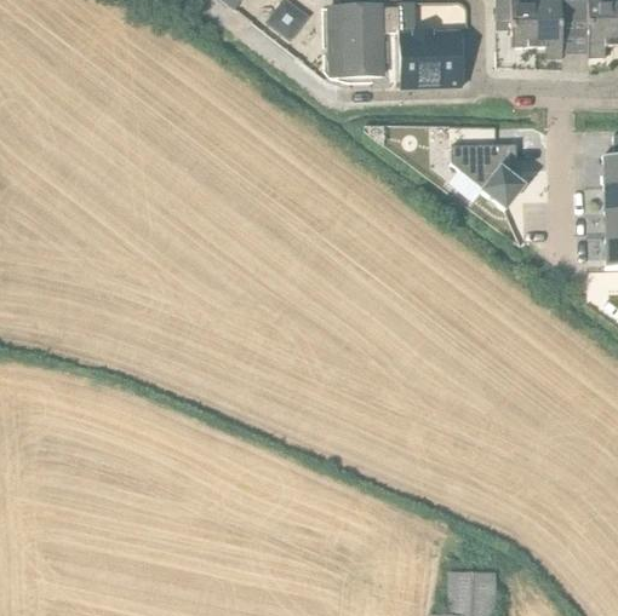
[(224,0),(236,10),(242,0),(224,0)]
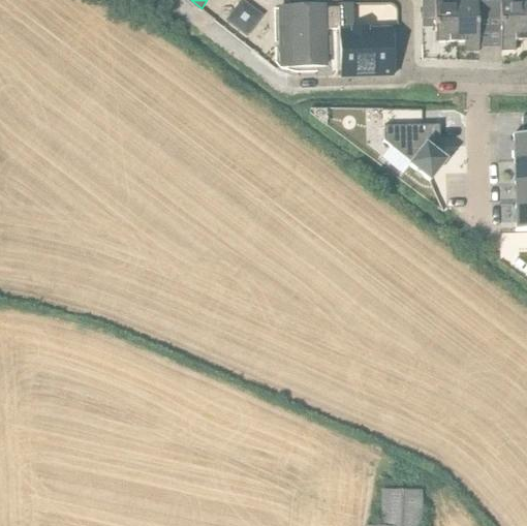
[(249,35),(265,13),(265,11),(248,0),(241,0),(227,19),(249,35)]
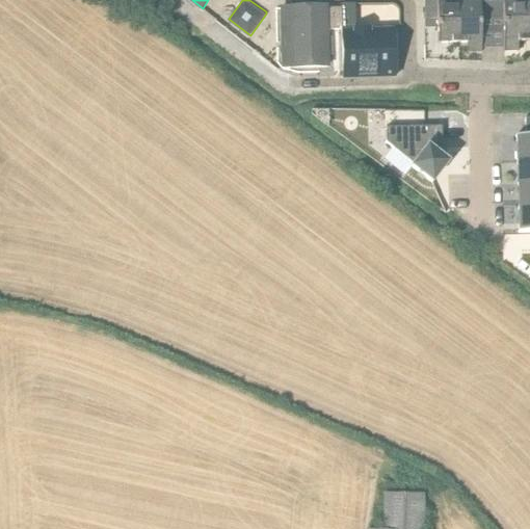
[(344,31),(345,76),(397,74),(400,72),(402,68),(402,9),(400,5),(398,2),(394,0),(358,2),(359,30),(344,31)]
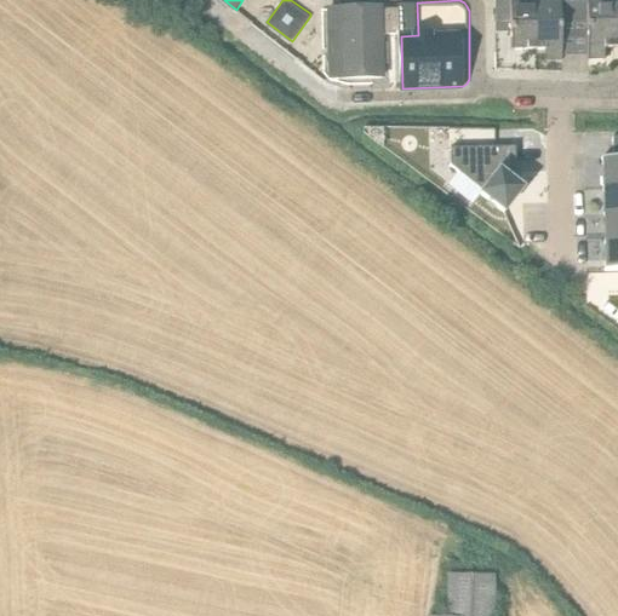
[(537,47),(536,0),(497,0),(498,22),(511,21),(513,49),(537,47)]
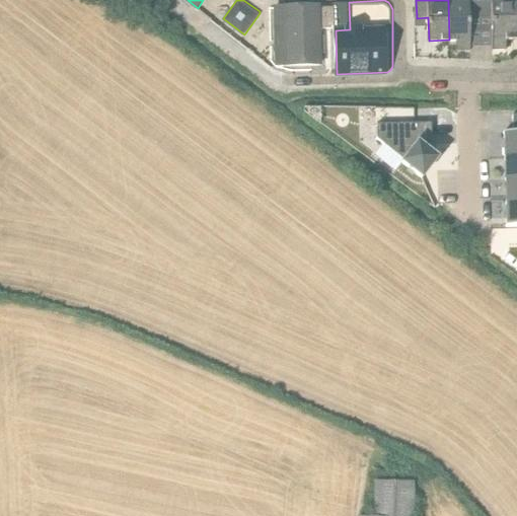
[(448,0),(449,40),(471,40),(470,16),(481,16),(479,0),(448,0)]
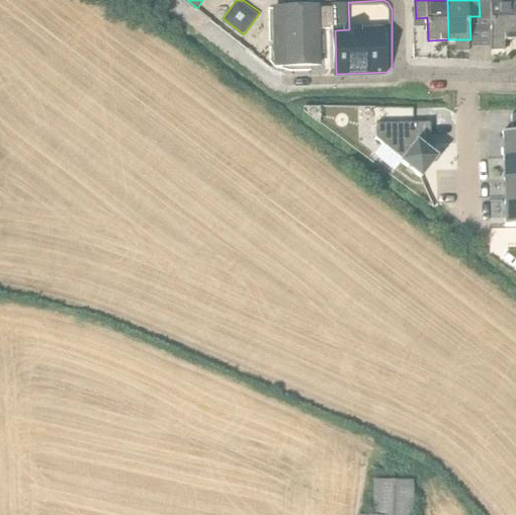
[(479,0),(480,16),(491,16),(492,49),(506,48),(506,38),(513,38),(512,0),(479,0)]
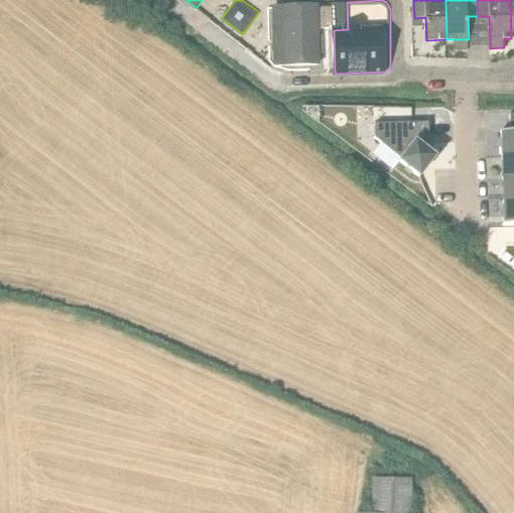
[(282,1),(273,1),(272,60),(316,62),(317,4),(317,1),(282,1)]
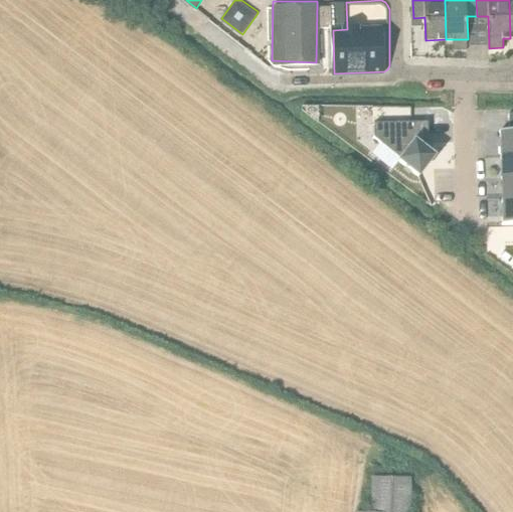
[(331,6),(332,27),(332,29),(334,29),(346,29),(345,26),(345,1),(332,2),(331,6)]
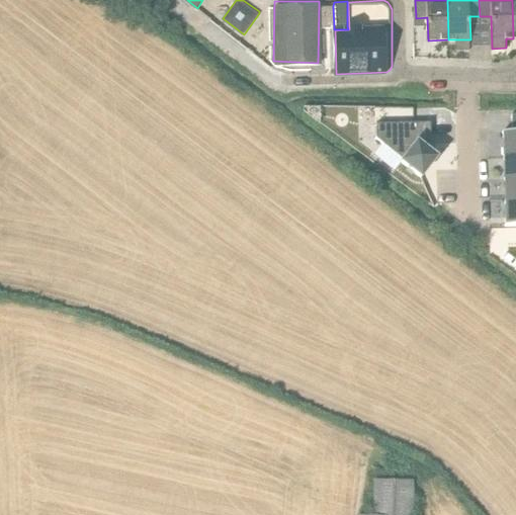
[(321,6),(322,27),(334,27),(333,6),(321,6)]
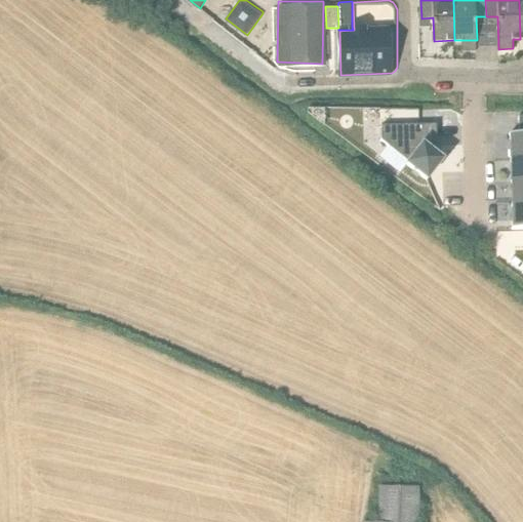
[(437,125),(381,125),(383,139),(409,161),(407,164),(426,179),(442,161),(440,160),(440,146),(435,146),(435,139),(437,139),(437,125)]
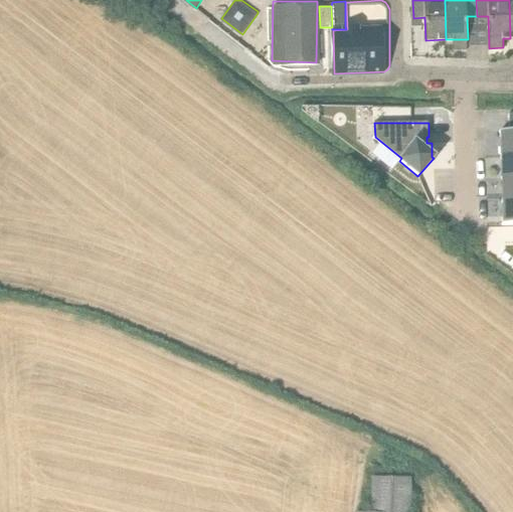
[(501,153),(512,152),(512,128),(501,129),(501,153)]
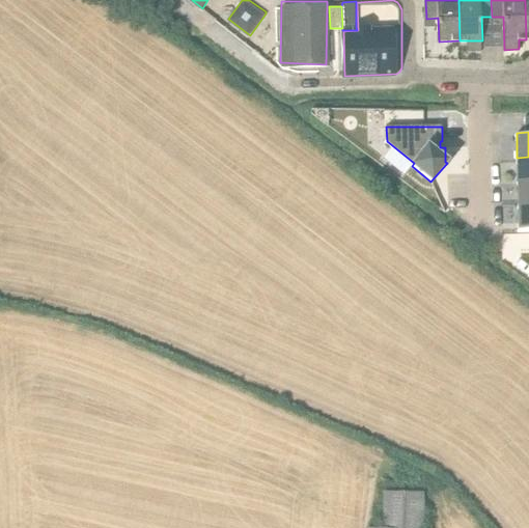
[(528,157),(517,158),(518,181),(528,181),(528,157)]
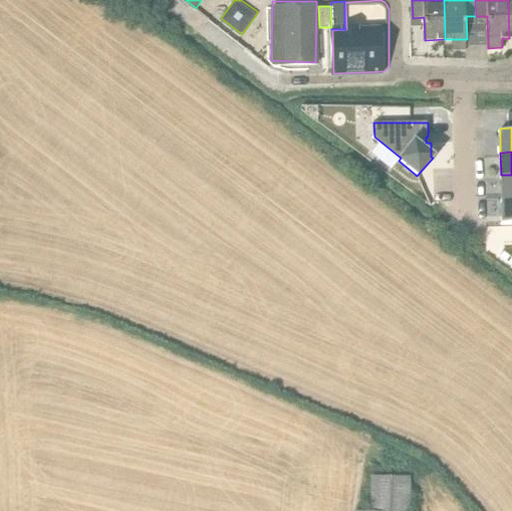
[(502,198),(511,197),(511,175),(501,175),(502,198)]
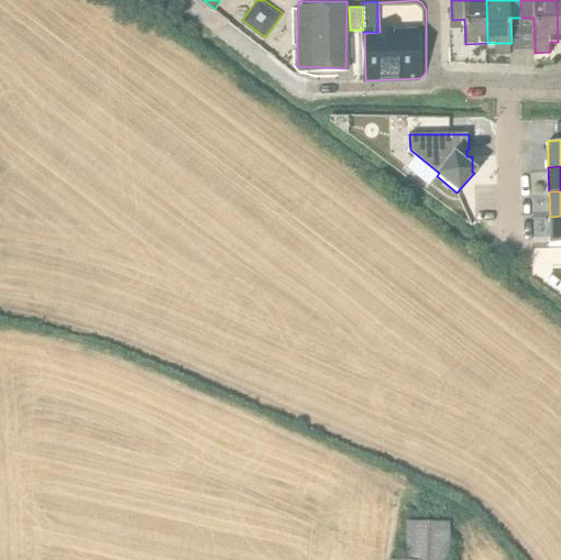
[(560,216),(550,217),(550,243),(560,242),(560,216)]
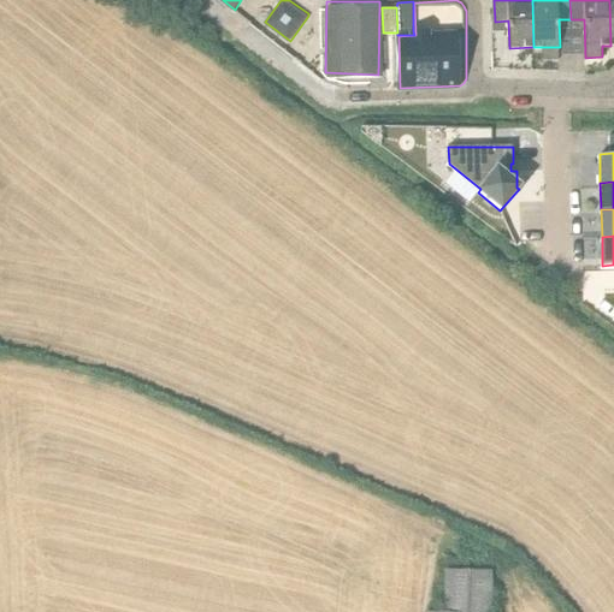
[(448,604),(431,604),(431,611),(496,611),(497,560),(448,560),(448,604)]
